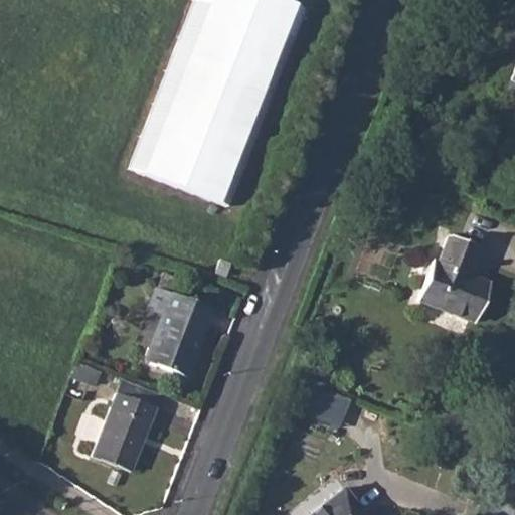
[(225,206),(302,9),(279,0),(190,0),(127,168),(225,206)]
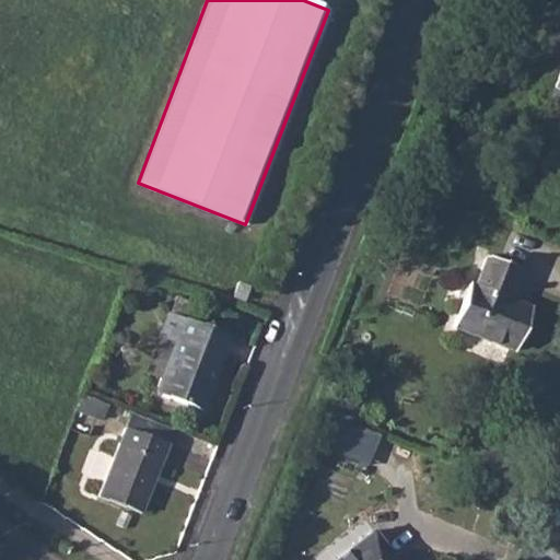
[(470,281),(453,325),(514,349),(532,306),(509,298),(521,267),(488,254),(476,284),(470,281)]
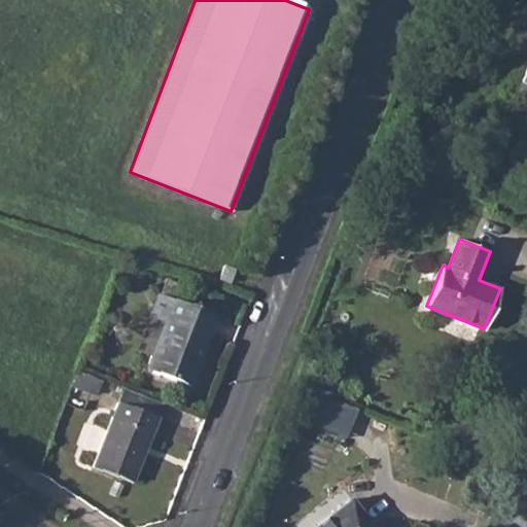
[(221,265),(216,279),(227,282),(232,268),(221,265)]
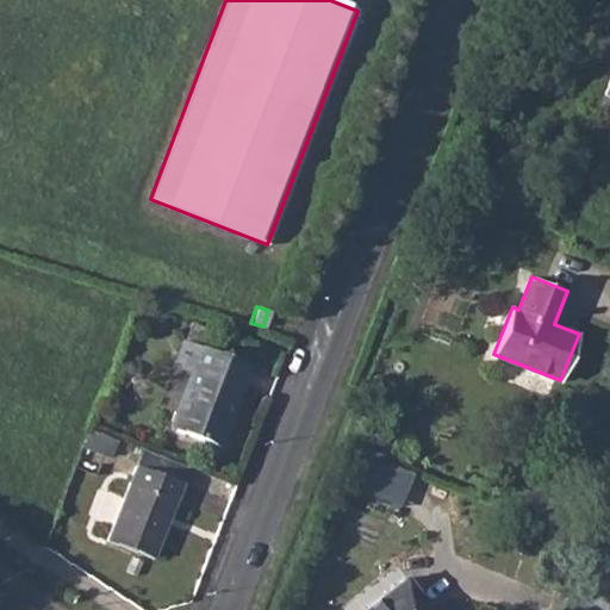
[(194,372),(191,371),(170,427),(218,446),(248,367),(204,348),(194,372)]
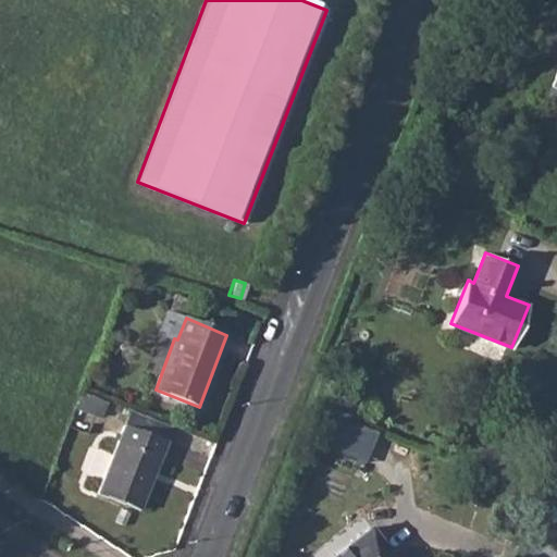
[(81,392),(74,407),(102,417),(108,401),(81,392)]
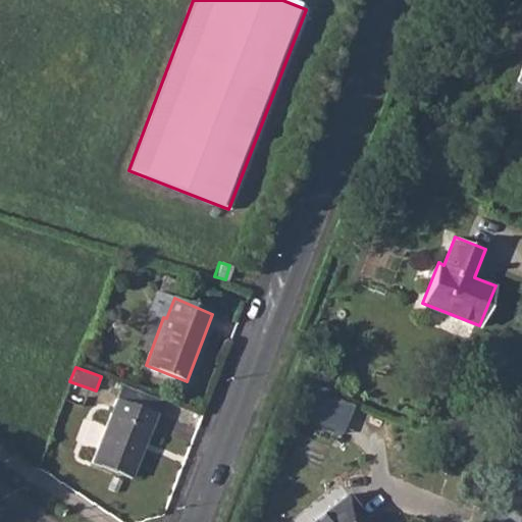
[(326,392),(316,421),(345,431),(356,403),(326,392)]
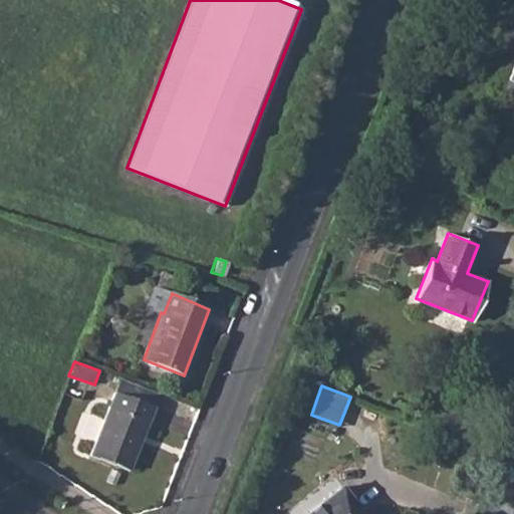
[(154,408),(114,392),(89,455),(129,470),(154,408)]
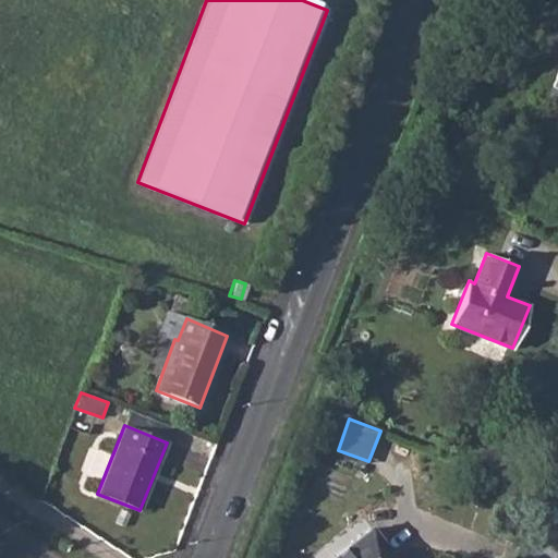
[(392,557),(368,529),(332,557),(392,557)]
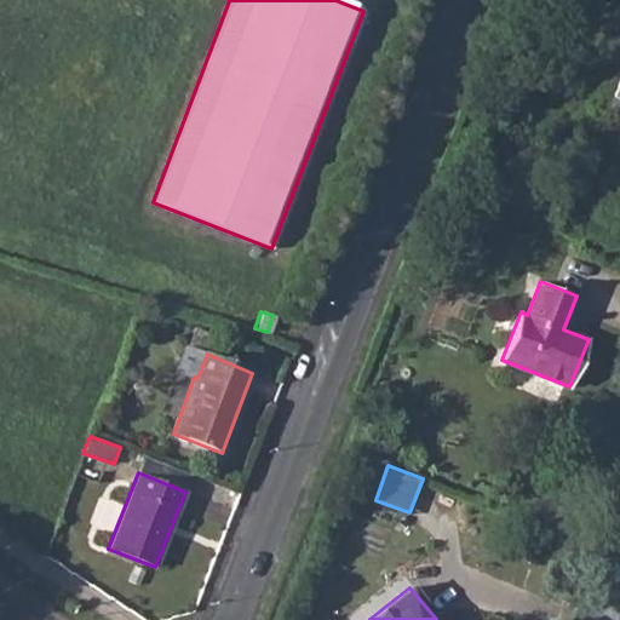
All buildings are outlined.
